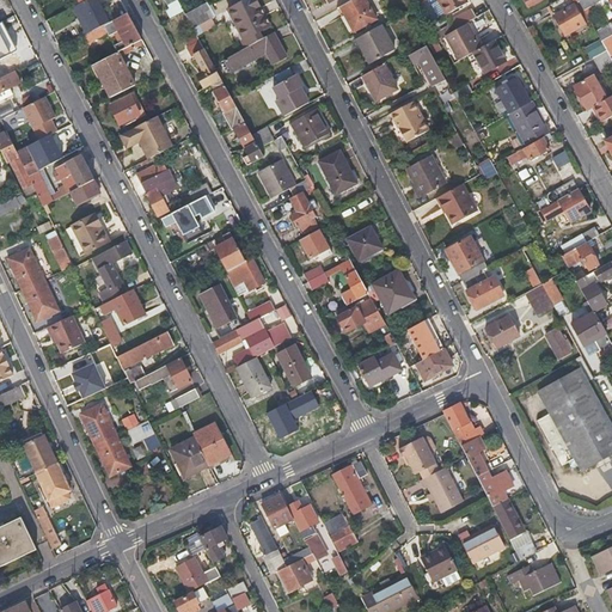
[(167,11),(171,18),(184,12),(177,0),(167,0),(171,8),(167,11)]
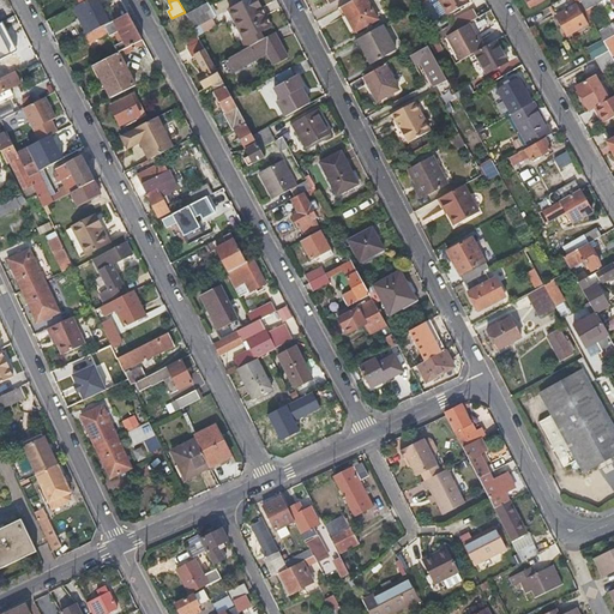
[(248,48),(264,38),(259,31),(270,26),(257,0),(248,0),(229,10),(248,48)]
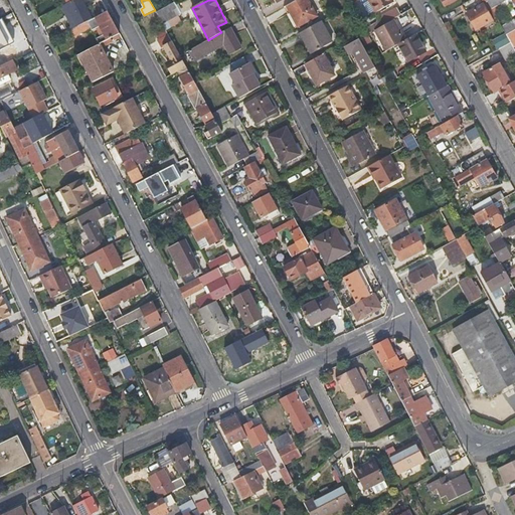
[(308,0),(296,0),(287,6),(298,27),(317,15),(308,0)]
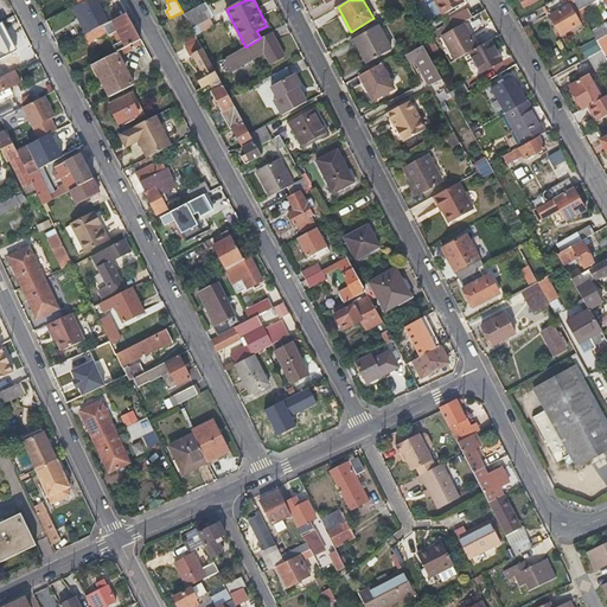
[(462,2),(461,0),(434,0),(442,14),(462,2)]
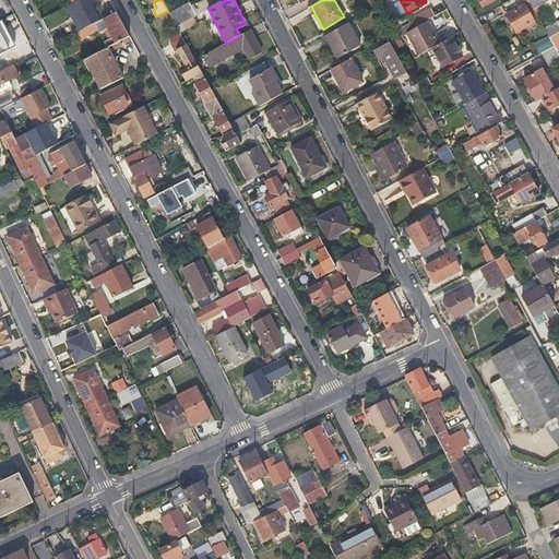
[(509,0),(500,6),(516,33),(533,23),(523,6),(528,2),(527,0),(509,0)]
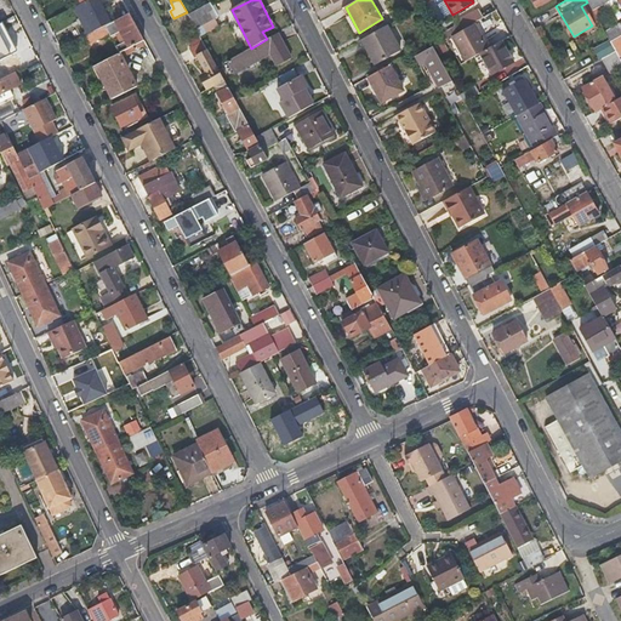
[(586,0),(587,3),(592,11),(603,5),(610,0),(586,0)]
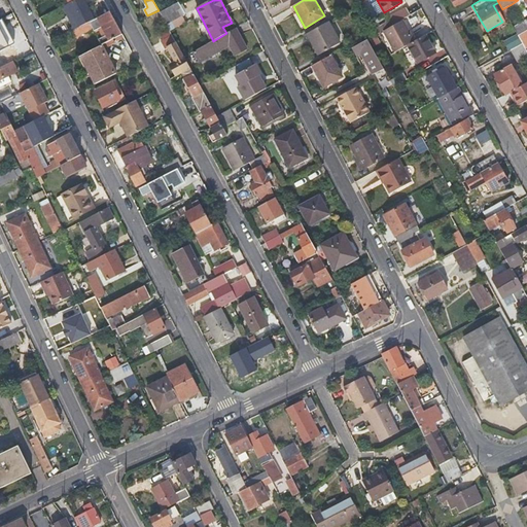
[(110,11),(105,2),(101,4),(104,9),(86,18),(85,15),(72,22),(75,29),(110,11)]
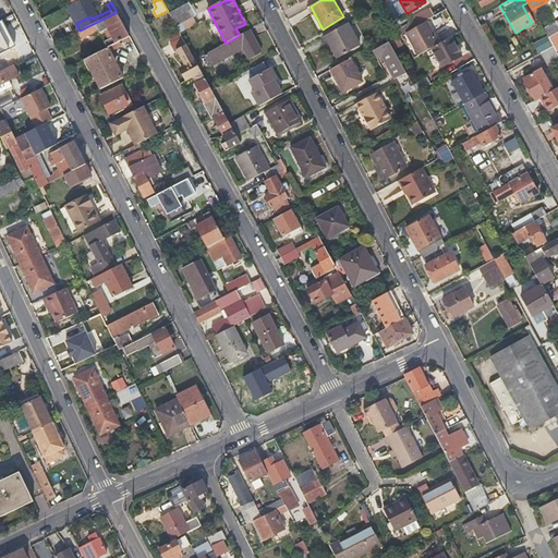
[(189,2),(169,12),(176,25),(195,14),(190,4),(189,2)]
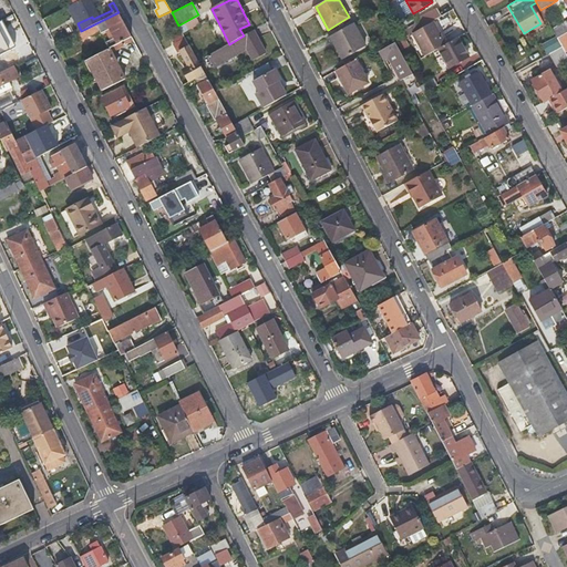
[(540,10),(544,16),(554,10),(550,4),(540,10)]
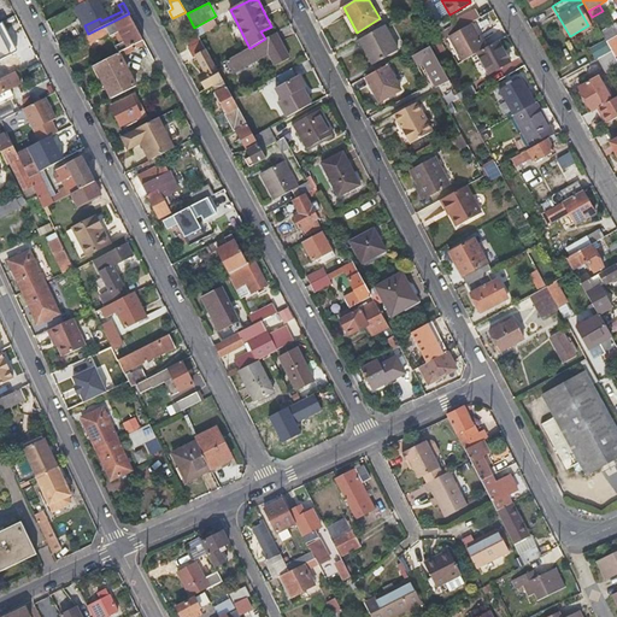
[(458,30),(480,18),(475,10),(453,22),(458,30)]
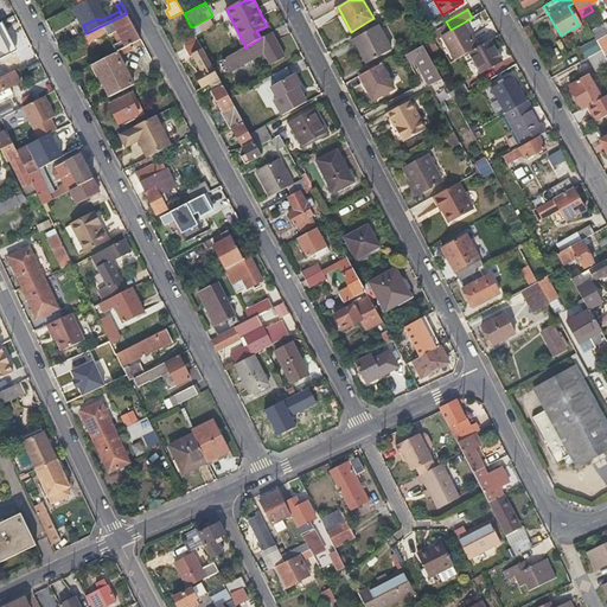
[(87,33),(83,34),(88,43),(121,25),(123,27),(116,30),(122,40),(113,45),(116,51),(141,39),(127,13),(87,33)]
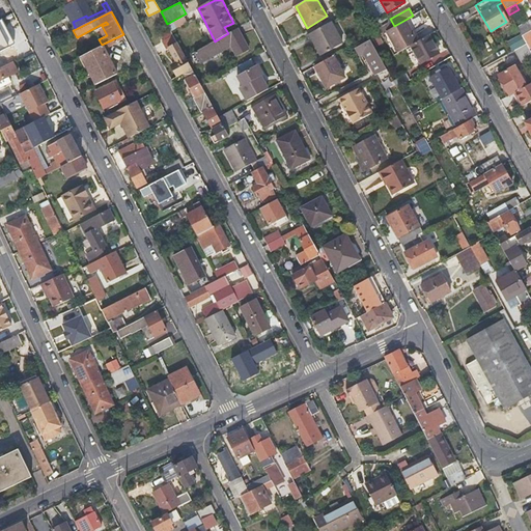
[(530,29),(530,21),(516,28),(521,35),(530,29)]
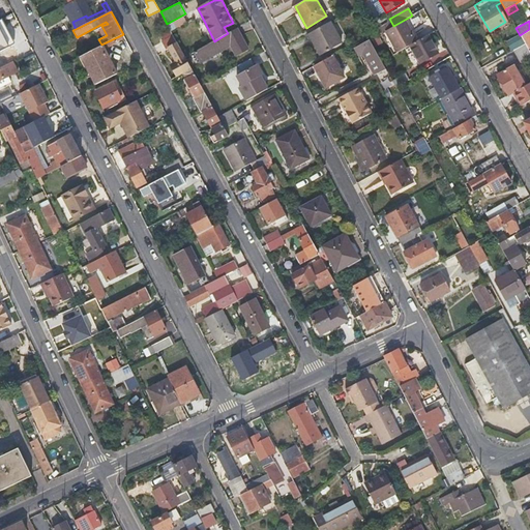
[(330,22),(310,32),(318,46),(315,47),(321,56),(342,42),(330,22)]
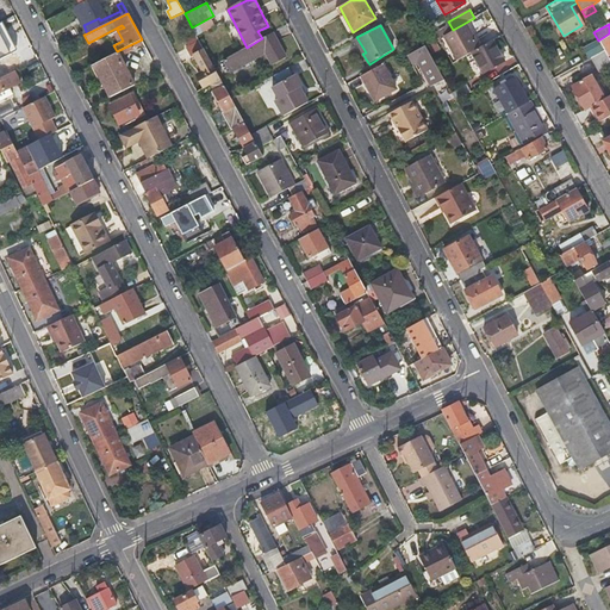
[(471,53),(478,49),(465,25),(443,38),(456,61),(471,53)]
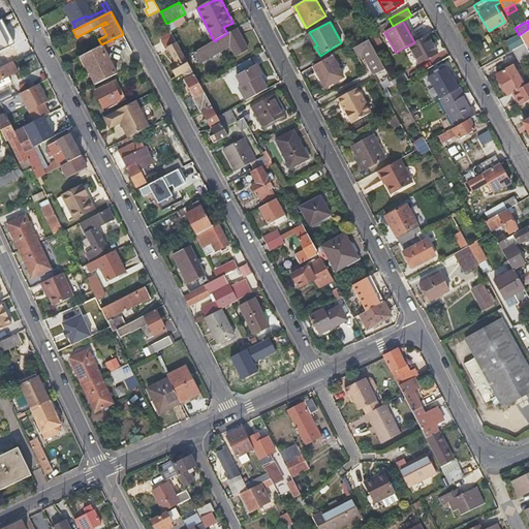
[(65,23),(52,31),(56,38),(69,30),(65,23)]
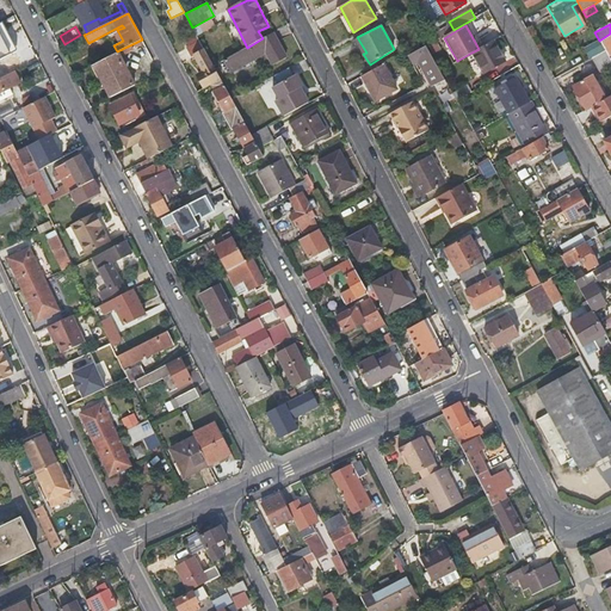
[(287,57),(273,32),(263,38),(247,48),(223,61),(229,72),(266,51),(273,65),(287,57)]
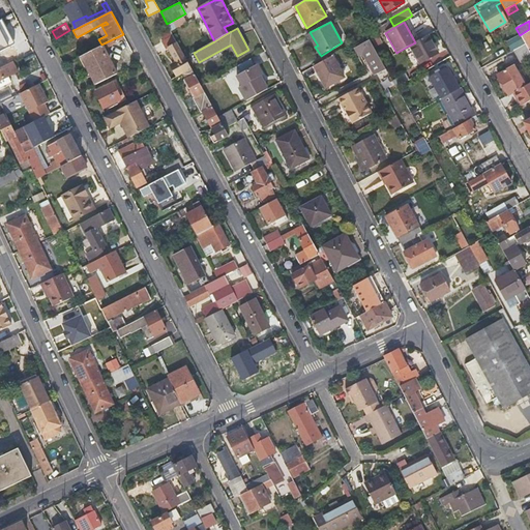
[(529,38),(529,29),(520,35),(525,43),(528,50),(529,48),(529,40),(529,39),(529,38)]
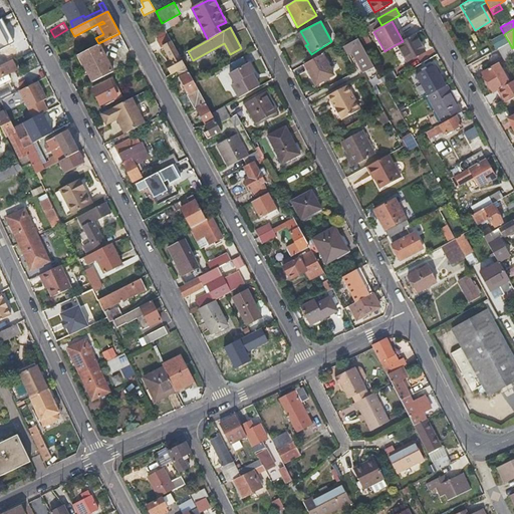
[(168,66),(172,74),(177,71),(186,66),(180,55),(165,29),(157,34),(159,39),(157,40),(162,48),(164,47),(171,61),(172,63),(168,66)]
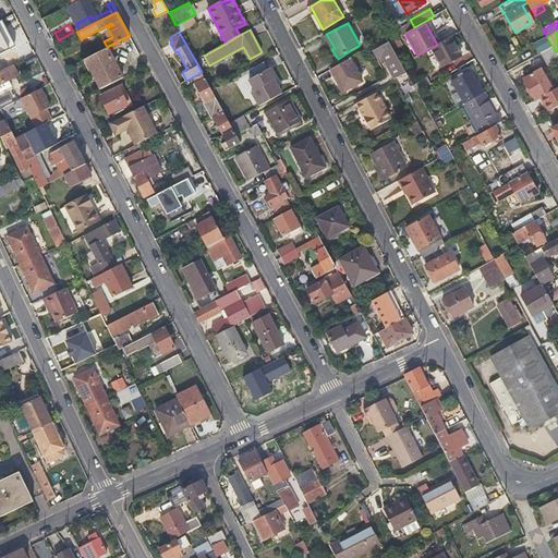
[(460,57),(450,37),(437,45),(431,48),(441,67),(450,62),(452,64),(457,62),(456,59),(460,57)]
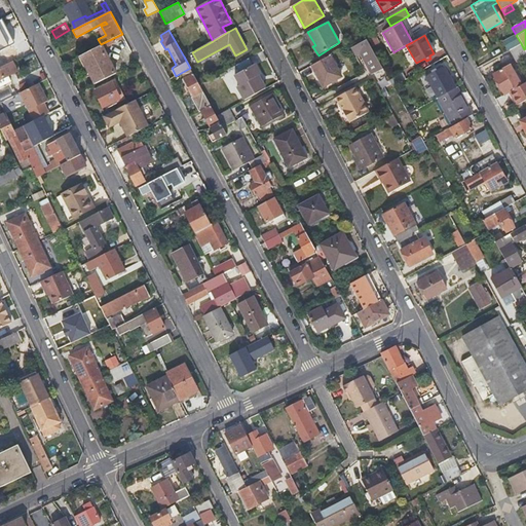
[(350,48),(351,50),(368,42),(366,39),(350,48)]
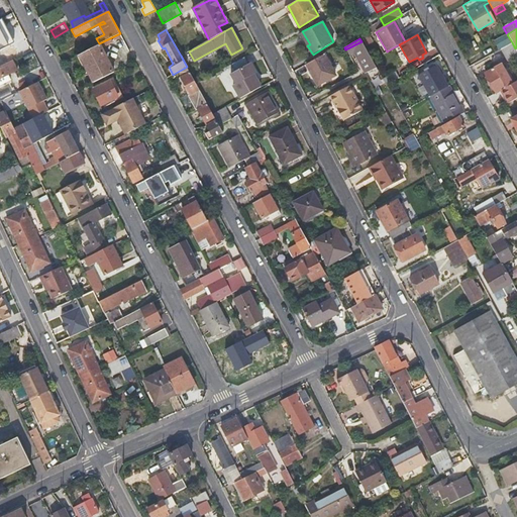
[(516,52),(515,48),(512,42),(500,49),(503,55),(508,53),(515,64),(516,62),(516,52)]
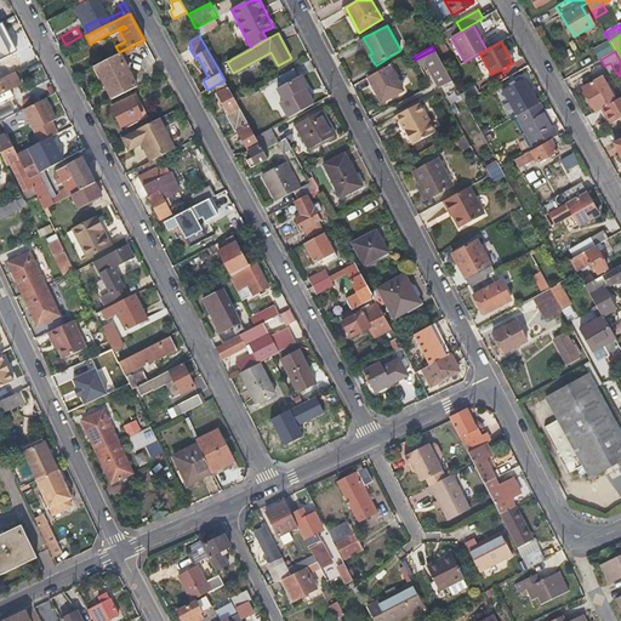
[(137,87),(119,52),(95,66),(113,100),(137,87)]
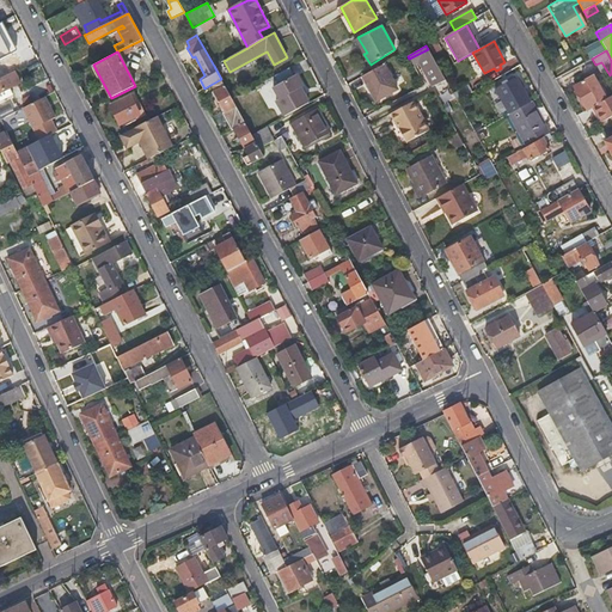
[(441,81),(429,62),(426,54),(416,59),(422,68),(418,71),(421,74),(424,73),(432,86),(439,83),(441,81)]
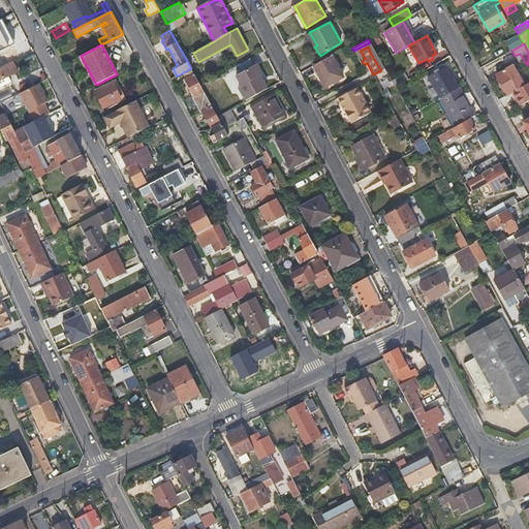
[(392,81),(375,52),(371,54),(381,70),(379,71),(386,84),(387,83),(392,81)]
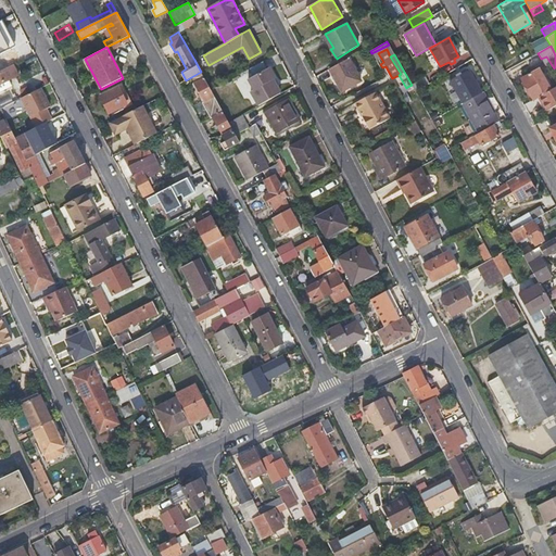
[(348,59),(329,68),(340,92),(359,81),(348,59)]
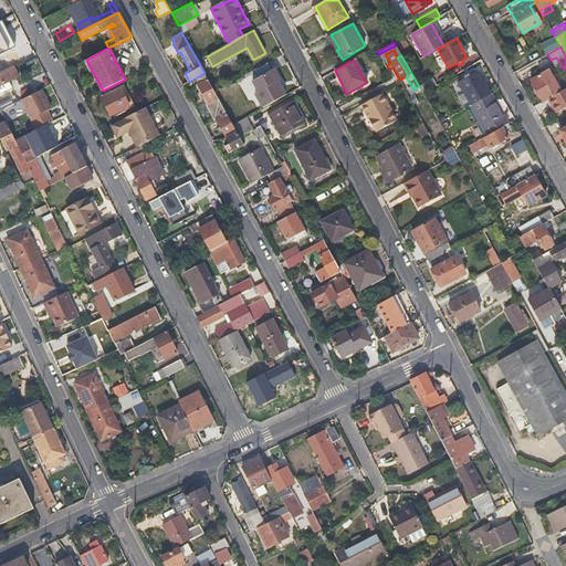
[(0,85),(19,76),(13,65),(0,72),(0,85)]
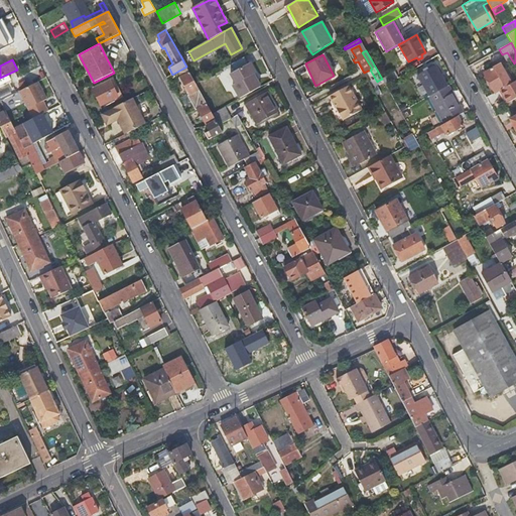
[(240,98),(264,85),(251,61),(231,73),(237,84),(233,85),(240,98)]
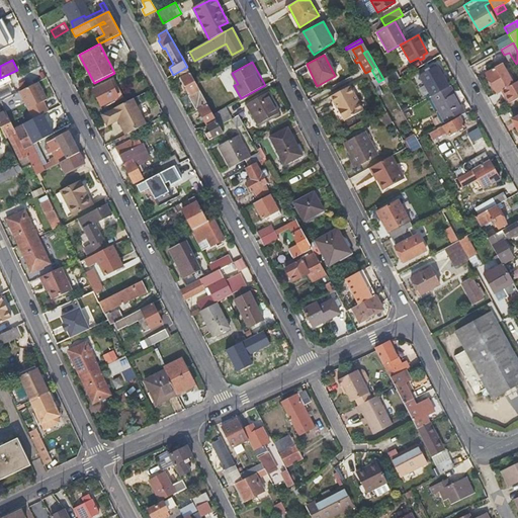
[(505,88),(512,84),(501,65),(486,73),(497,93),(502,90),(505,88)]
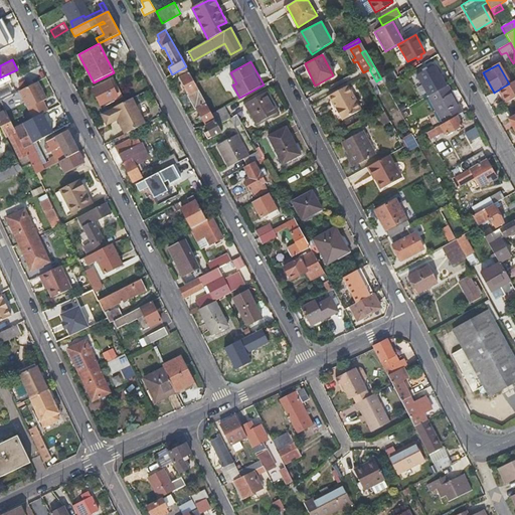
[(427,97),(447,87),(435,65),(416,75),(427,97)]
